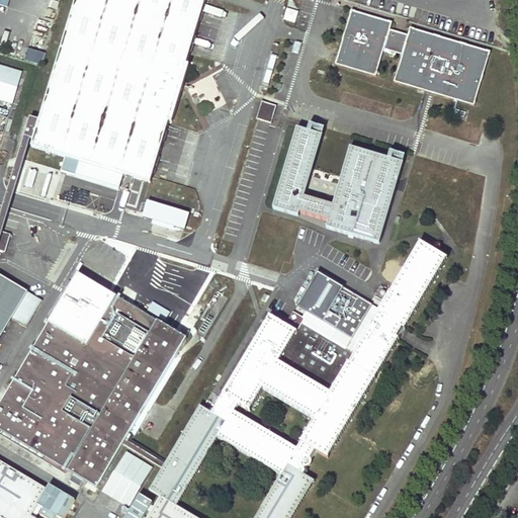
[(204,0),(75,0),(39,117),(34,137),(31,147),(79,161),(75,176),(118,189),(123,175),(150,183),(169,121),(172,122),(189,66),(186,65),(204,0)]
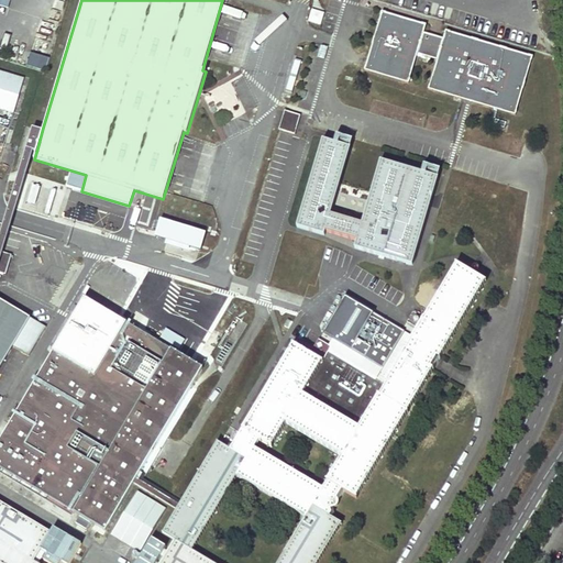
[(311,9),(308,22),(320,25),(323,13),(311,9)]
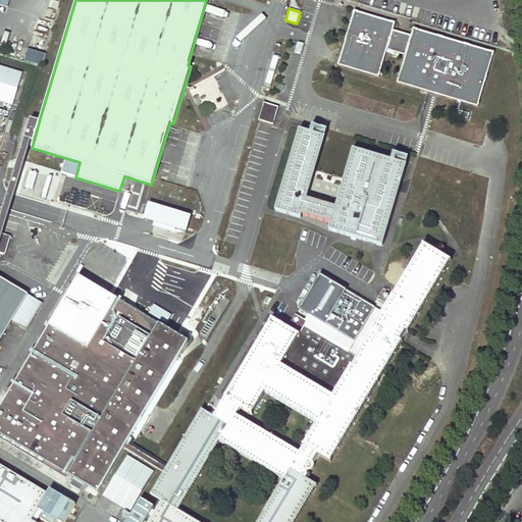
[(358,12),(354,11),(353,15),(354,16),(348,36),(347,36),(345,42),(347,43),(341,62),(338,61),(337,65),(342,66),(342,65),(374,75),(373,76),(378,79),(379,73),(378,73),(385,50),(406,57),(399,80),(397,80),(396,84),(400,85),(401,83),(420,89),(420,91),(427,93),(427,92),(435,94),(447,97),(447,99),(453,101),(454,99),(473,105),(472,107),(477,108),(478,104),(476,103),(482,84),(484,84),(486,77),(484,76),(490,57),(492,57),(494,53),(489,52),(488,54),(469,48),(470,46),(463,44),(463,46),(442,40),(444,38),(436,36),(435,38),(416,33),(417,31),(413,29),(411,37),(393,31),(395,23),(390,22),(389,24),(357,14),(358,12)]
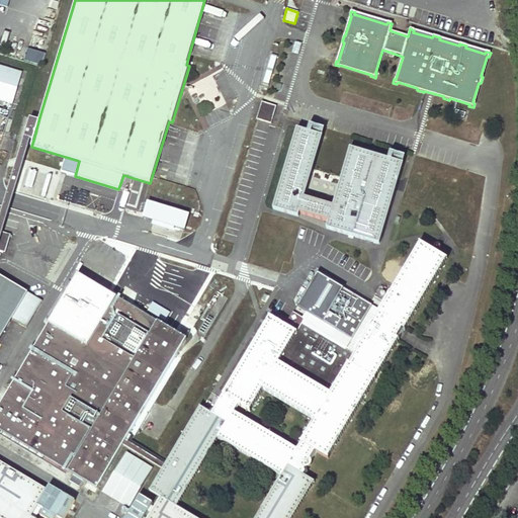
[(24,62),(41,67),(46,54),(28,49),(24,62)]
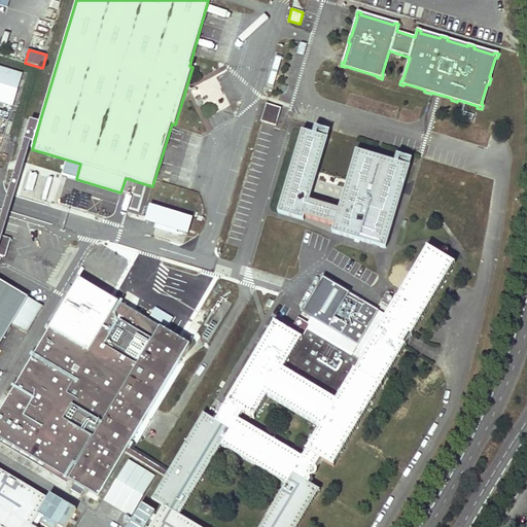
[(24,72),(0,65),(0,103),(13,108),(24,72)]
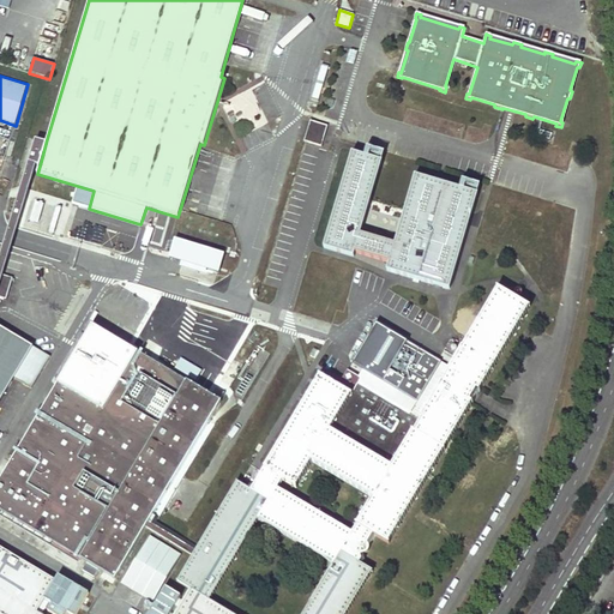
[(327,126),(311,120),(305,142),(321,146),(327,126)]
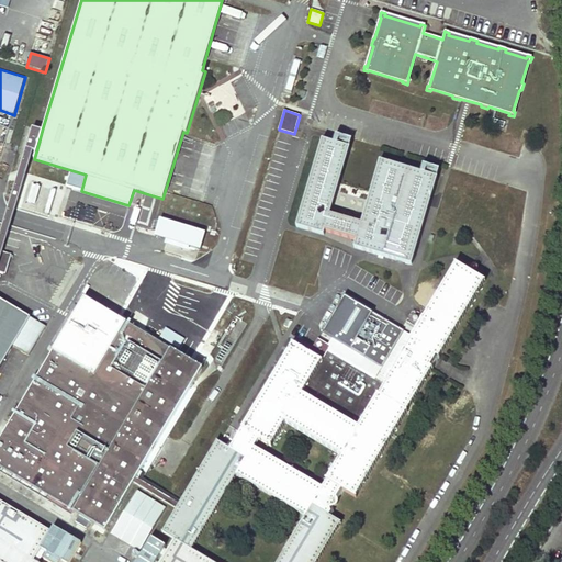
[(43,127),(32,124),(26,145),(34,147),(37,148),(43,127)]
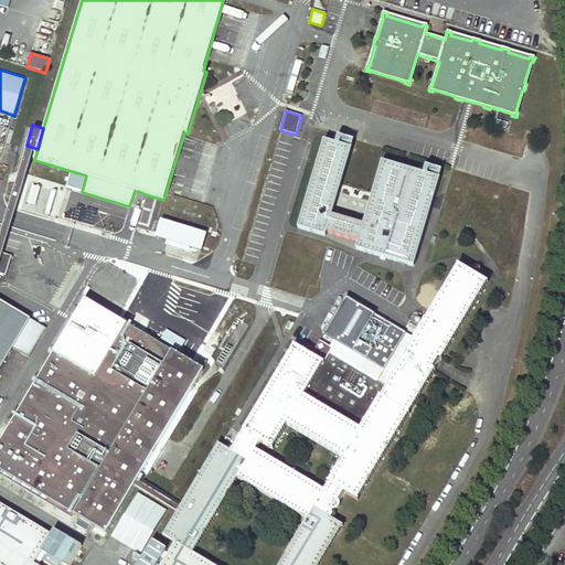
[(337,139),(324,135),(297,226),(327,236),(328,232),(334,211),(355,145),(352,145),(337,139)]
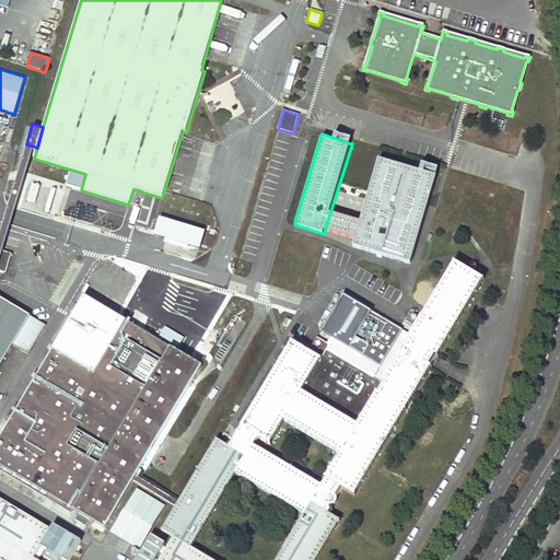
[(0,256),(34,147),(26,144),(0,228),(0,256)]
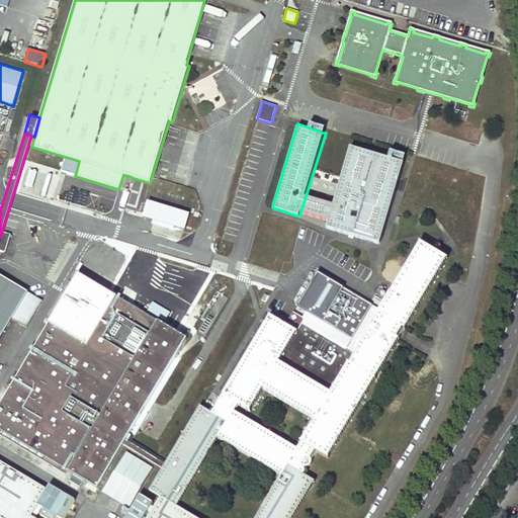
[(334,202),(328,222),(327,226),(363,237),(379,242),(404,158),(390,154),(351,142),(334,202)]
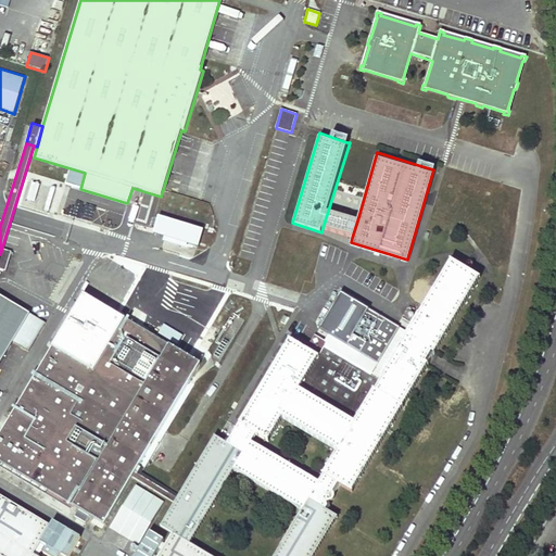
[(329,207),(323,228),(352,238),(358,217),(329,207)]
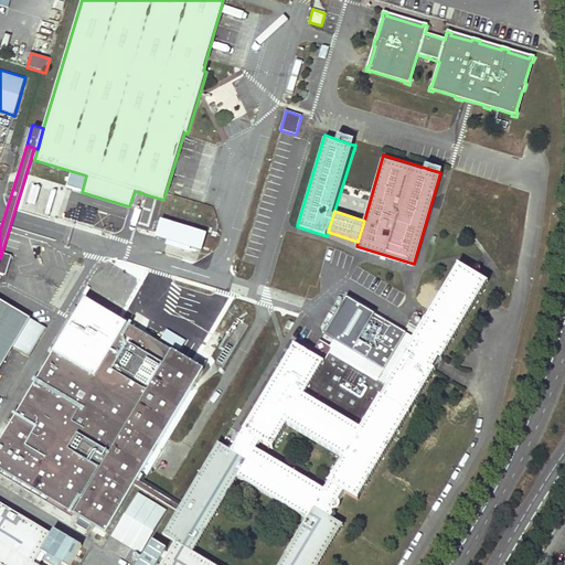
[(208,230),(161,215),(156,234),(201,248),(208,230)]
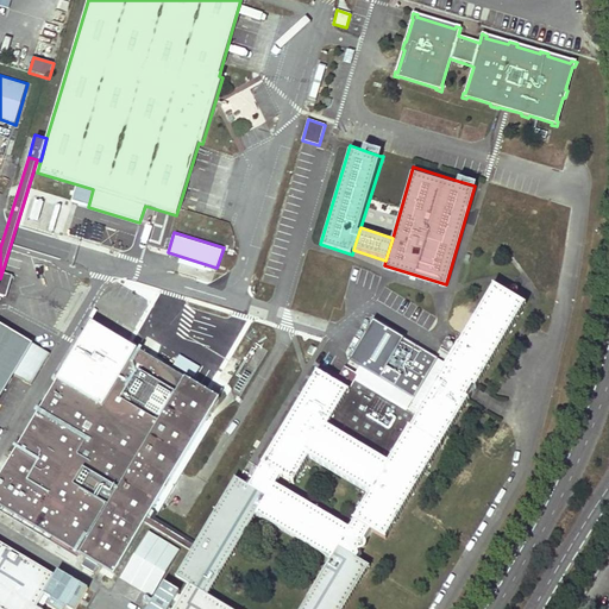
[(0,296),(6,297),(12,277),(2,274),(0,272),(0,296)]
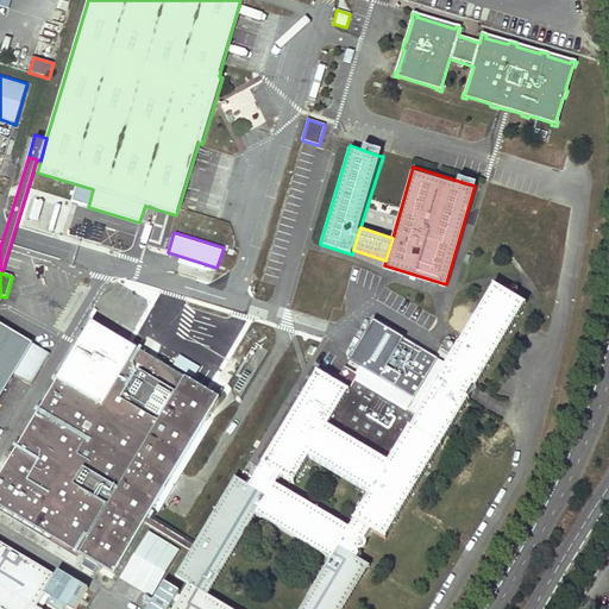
[(422,400),(407,424),(439,444),(525,305),(494,286),(446,360),(422,400)]
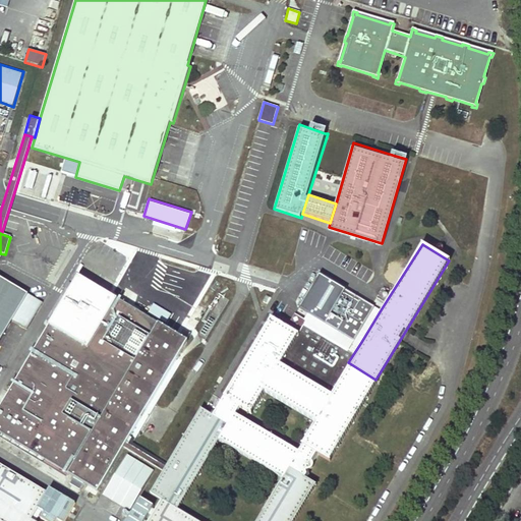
[(382,308),(321,272),(299,304),(361,342),(382,308)]
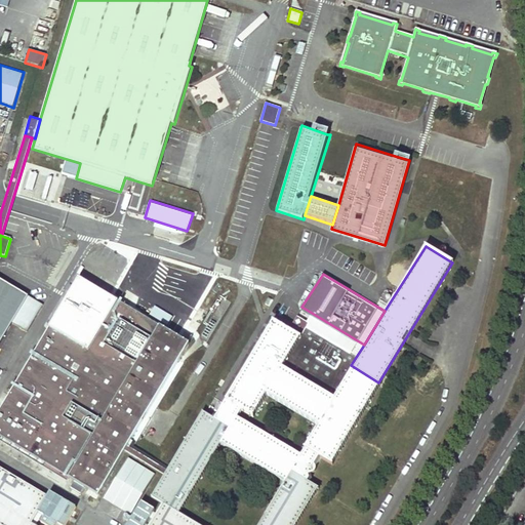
[(0,342),(12,322),(27,330),(42,304),(0,278),(0,342)]
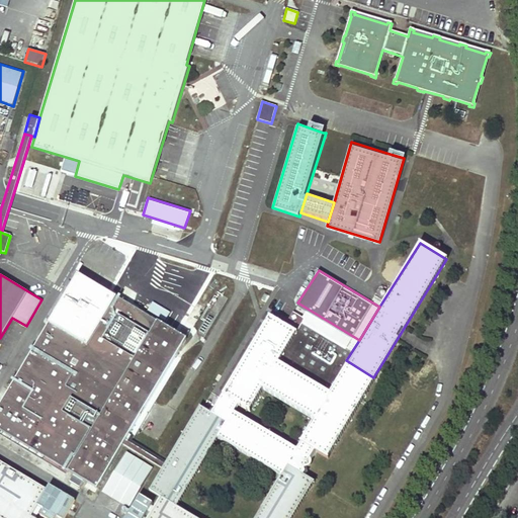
[(78,274),(0,404),(0,430),(69,471),(97,489),(123,445),(126,441),(177,356),(186,339),(78,274)]
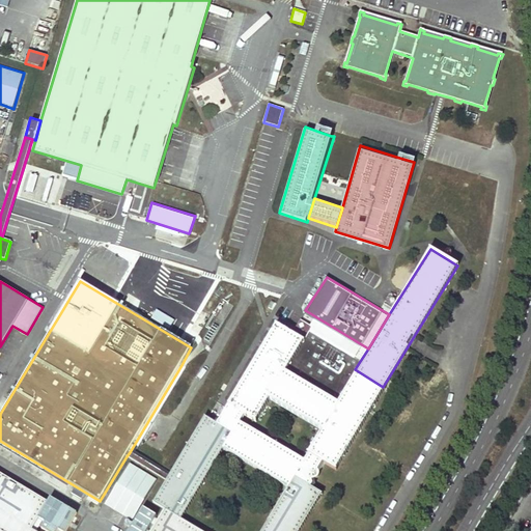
[(302,337),(286,370),(337,399),(355,369),(368,348),(305,310),(292,332),(302,337)]
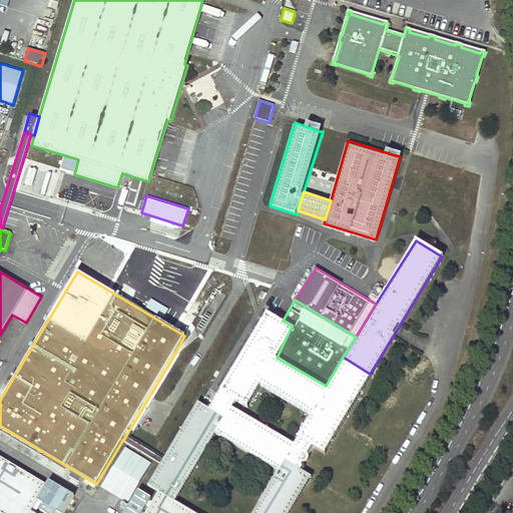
[(283,321),(265,310),(218,388),(236,398),(246,403),(259,383),(274,356),(292,326),(283,321)]
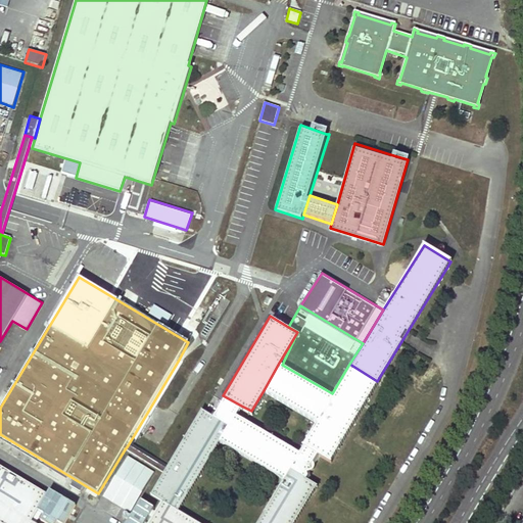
[(162,472),(164,468),(132,447),(183,362),(179,360),(128,445),(125,449),(162,472)]
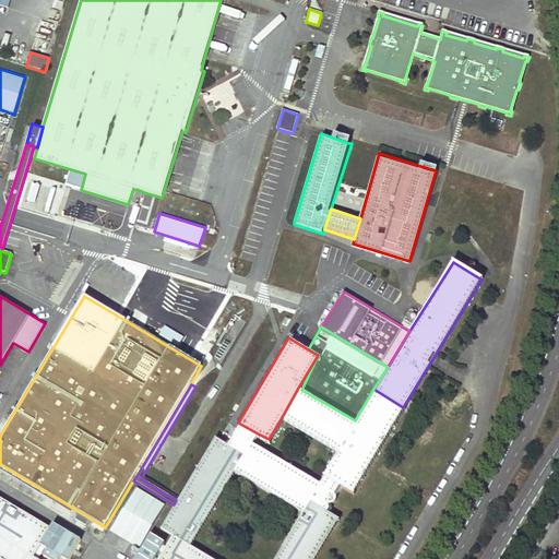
[(298,388),(282,417),(337,449),(355,420),(301,390),(298,388)]
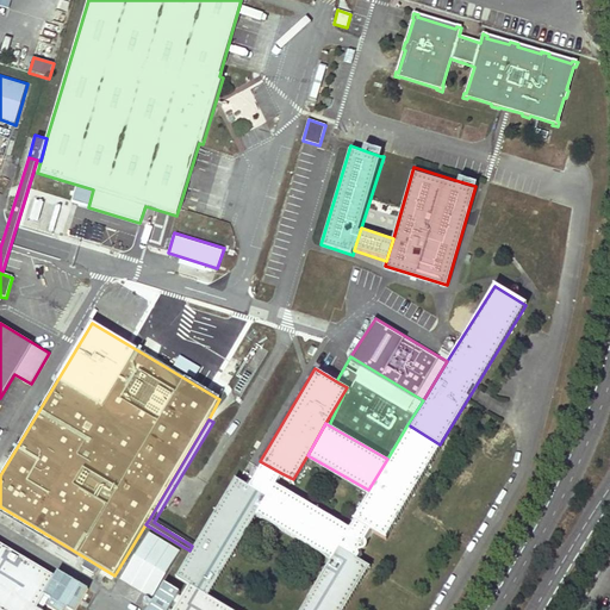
[(368,490),(352,517),(356,520),(375,530),(385,535),(440,444),(408,424),(387,459),(368,490)]
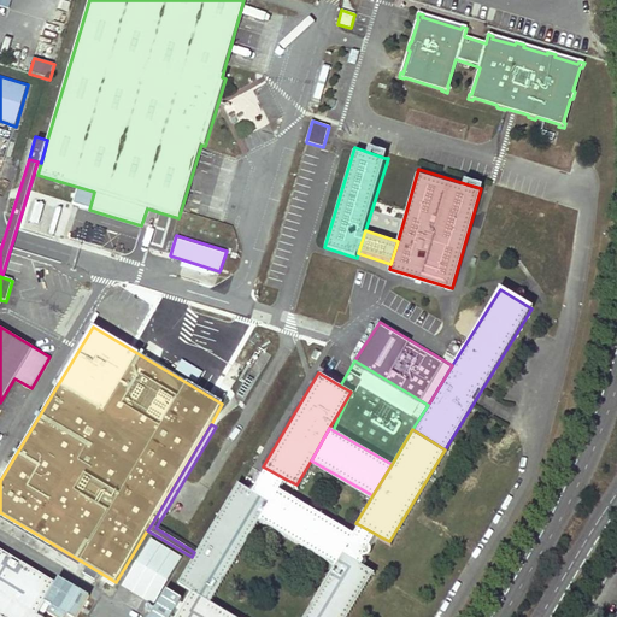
[(194,552),(192,557),(177,580),(209,598),(256,516),(338,563),(306,616),(348,616),(375,570),(364,564),(380,536),(360,526),(353,532),(278,488),(285,479),(263,466),(256,480),(252,486),(236,477),(194,552)]
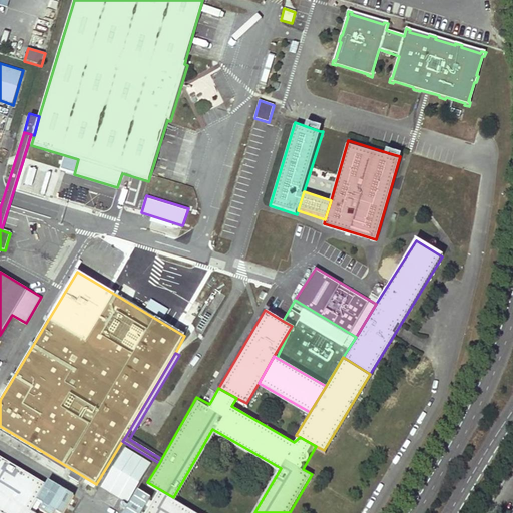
[(0,430),(65,470),(68,467),(0,426),(0,430)]
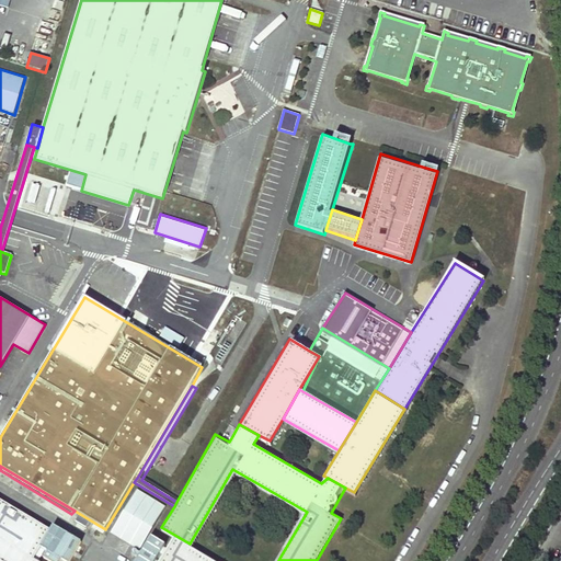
[(165,507),(137,490),(112,533),(140,550),(165,507)]
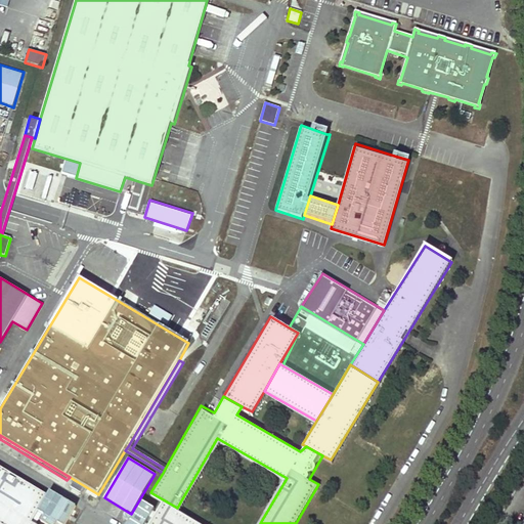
[(0,523),(35,523),(32,522),(39,510),(49,493),(0,464),(0,523)]
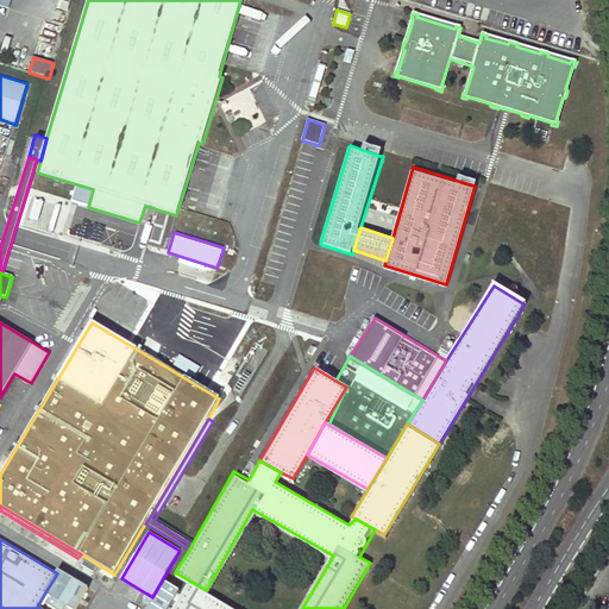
[(114,575),(81,554),(77,558),(112,579),(114,575)]
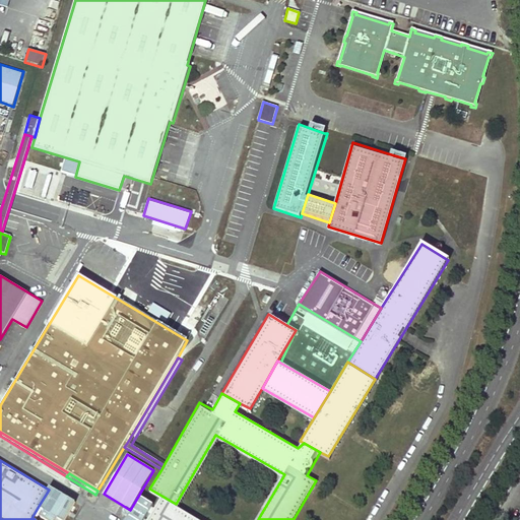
[(50,488),(49,490),(39,506),(43,508),(42,510),(58,519),(64,519),(75,503),(50,488)]
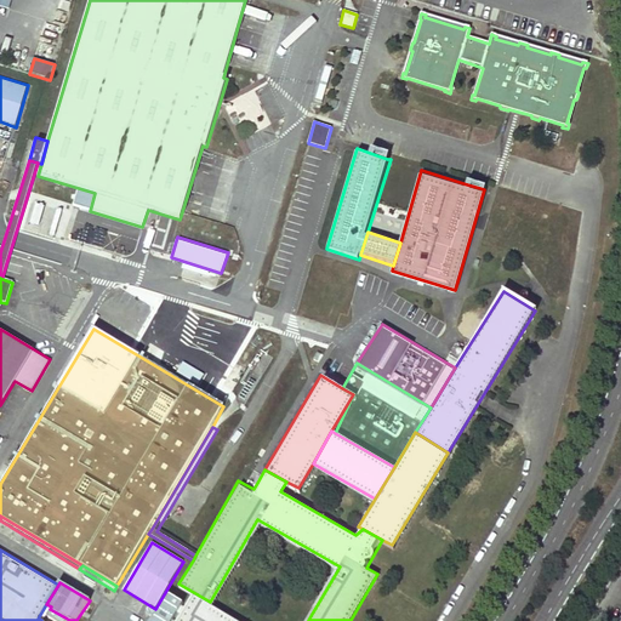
[(175,620),(240,620),(210,602),(191,596),(175,620)]
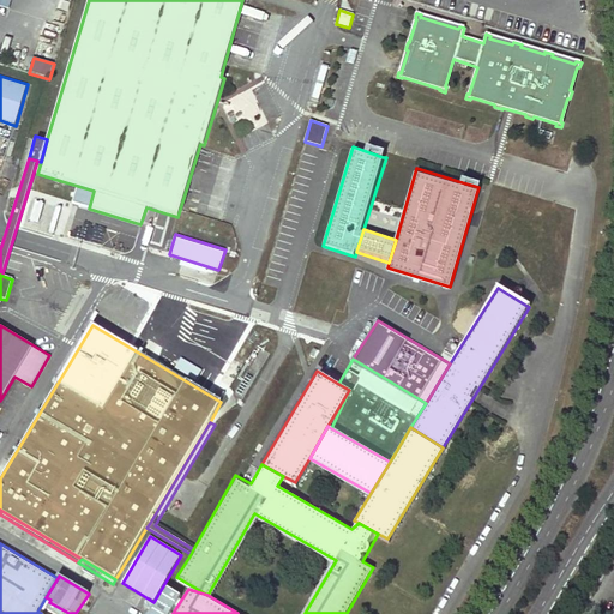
[(50,600),(46,597),(37,612),(41,613),(49,602),(50,600)]
